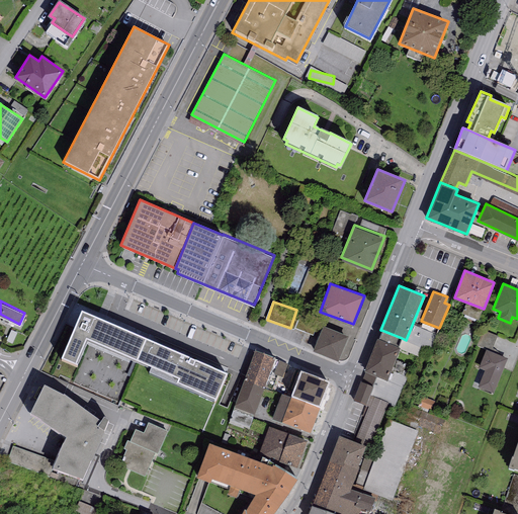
[(137,361),(146,340),(81,313),(61,359),(76,365),(87,340),(137,361)]
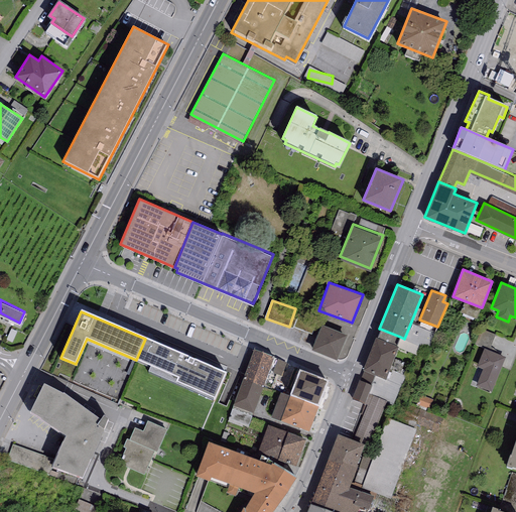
[(347,334),(321,323),(311,349),(337,360),(347,334)]
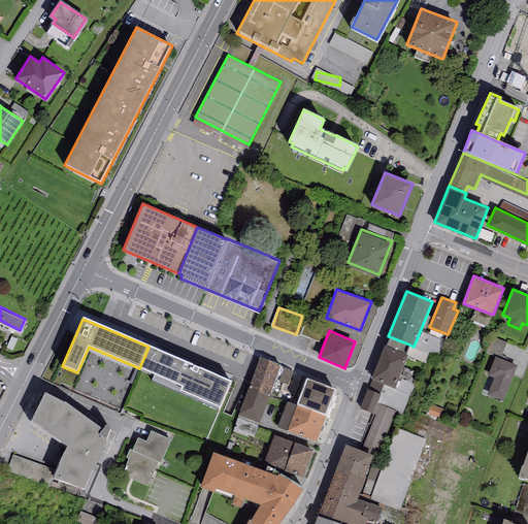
[(409,345),(389,336),(386,345),(406,353),(409,345)]
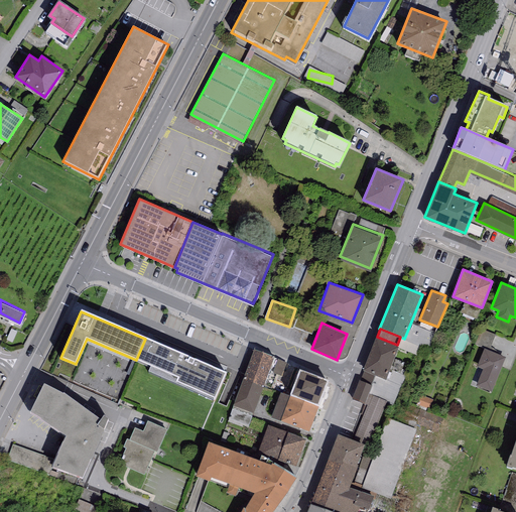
[(376,337),(363,369),(375,374),(386,379),(390,367),(399,346),(397,345),(377,337),(376,337)]
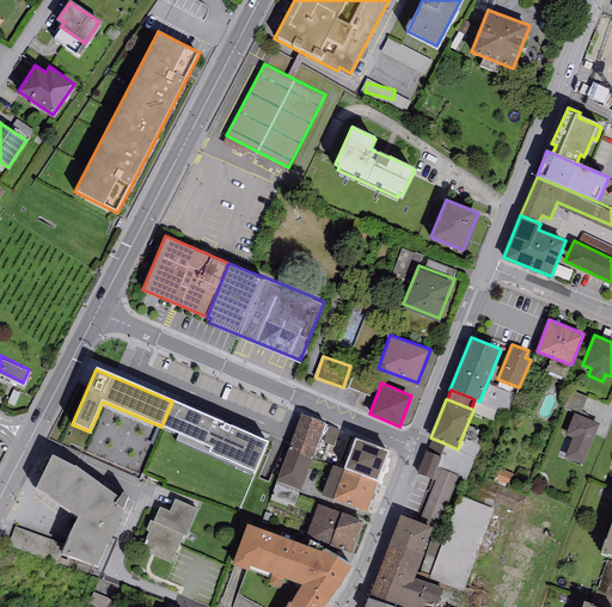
[(268,442),(172,402),(161,427),(212,448),(209,453),(255,472),(268,442)]
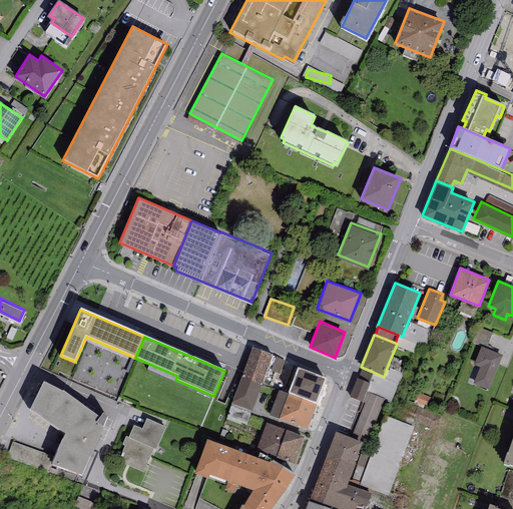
[(273,353),(252,345),(240,376),(262,383),(273,353)]
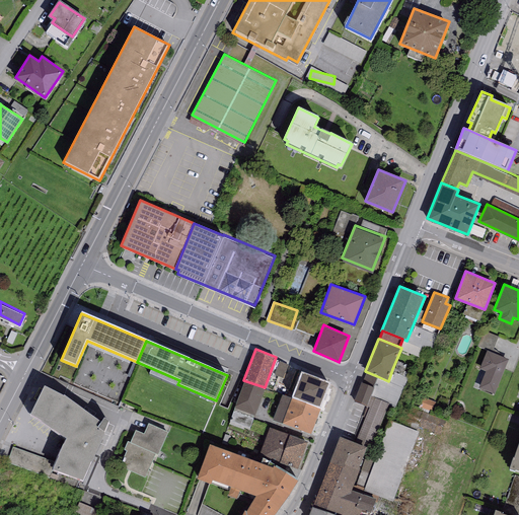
[(508,357),(487,349),(479,367),(486,369),(478,386),(494,392),(508,357)]
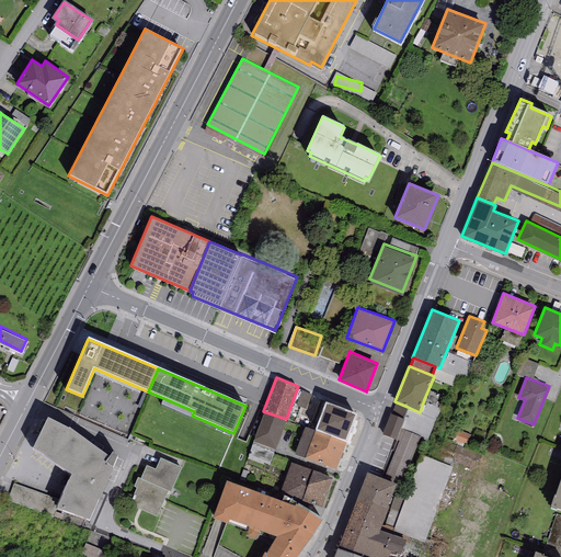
[(325,401),(318,399),(312,415),(320,418),(325,401)]
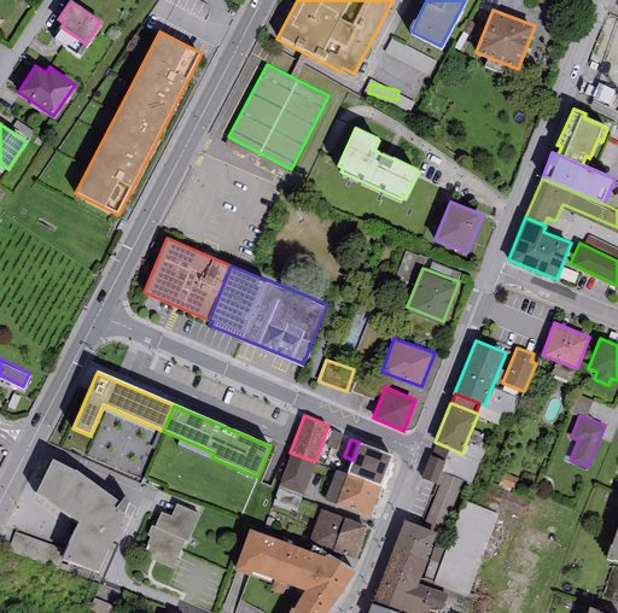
[(449,448),(444,459),(445,459),(442,468),(464,478),(464,479),(471,482),(485,447),(467,439),(462,454),(449,448)]
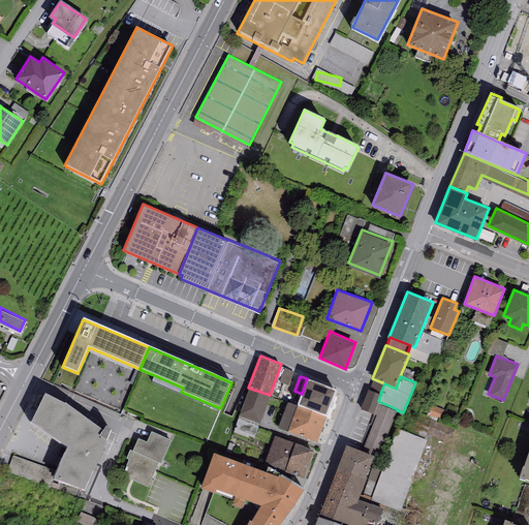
[(336,390),(307,378),(302,394),(298,404),(327,415),(336,390)]
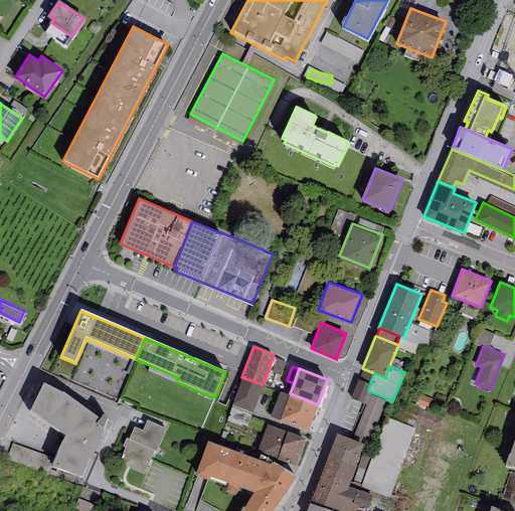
[(252,410),(263,384),(241,377),(231,405),(250,411),(250,409),(252,410)]
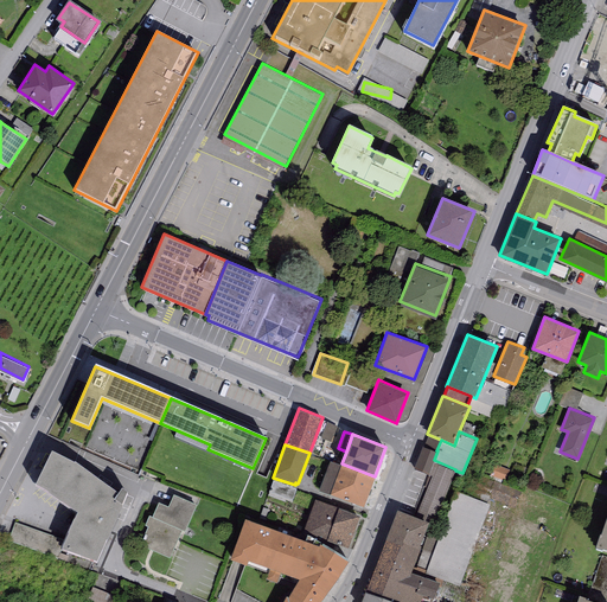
[(436,450),(422,444),(414,467),(428,473),(434,460),(438,450),(436,450)]
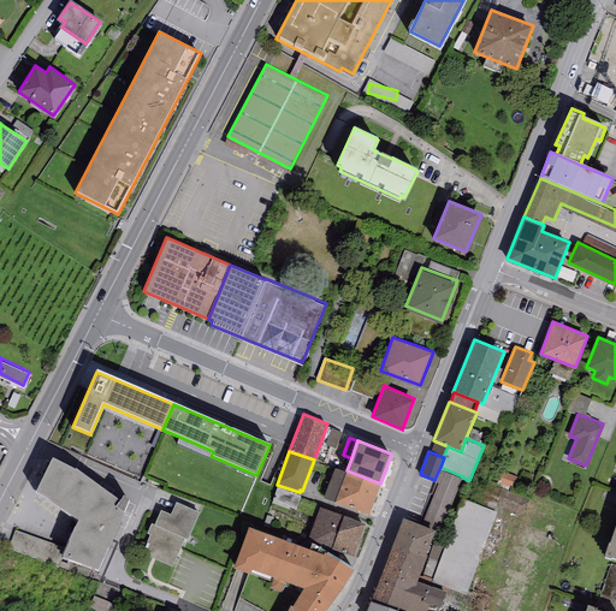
[(75,470),(52,458),(36,492),(47,498),(63,510),(63,509),(78,521),(76,528),(75,527),(69,541),(70,541),(63,557),(98,571),(129,500),(124,497),(120,502),(76,469),(75,470)]
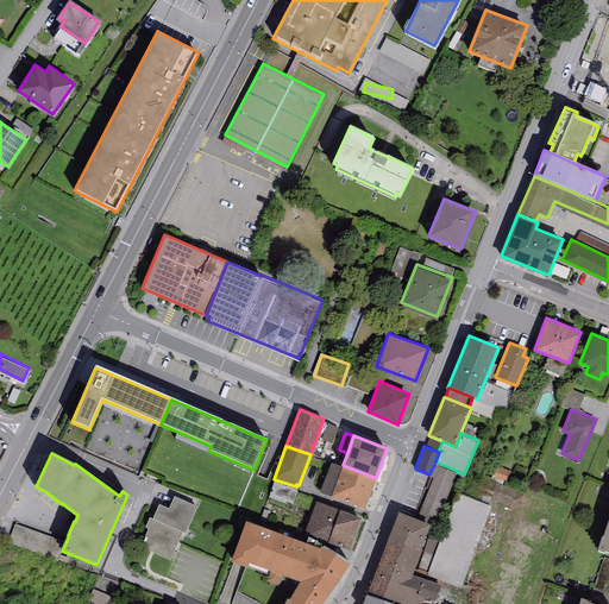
[(365,508),(376,478),(343,465),(331,460),(320,491),(365,508)]
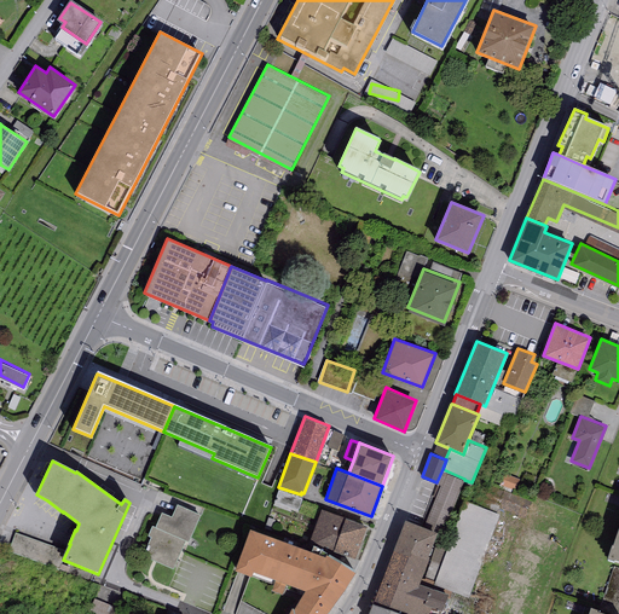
[(443,469),(437,482),(440,484),(422,526),(439,533),(441,534),(464,480),(464,479),(443,469)]
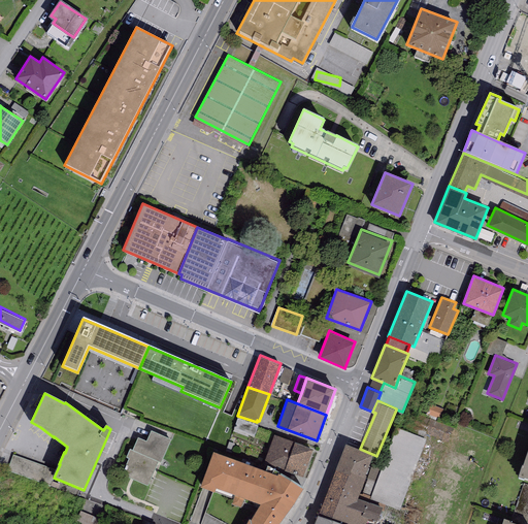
[(258,422),(257,422),(237,416),(233,425),(254,433),(258,422)]
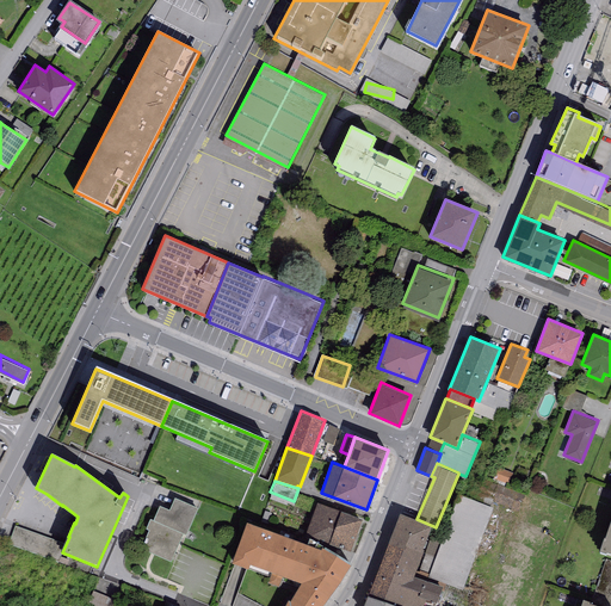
[(494,506),(458,493),(429,573),(464,586),(494,506)]
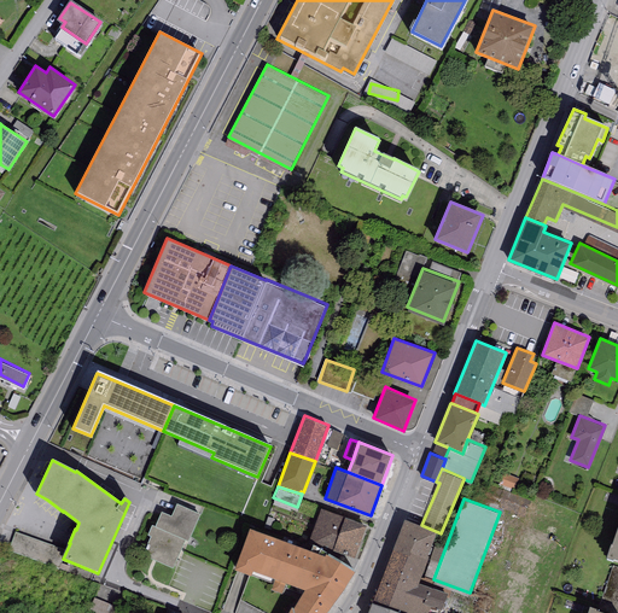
[(143,552),(173,565),(185,538),(188,539),(200,512),(176,502),(172,514),(161,509),(155,524),(151,523),(147,532),(151,533),(143,552)]
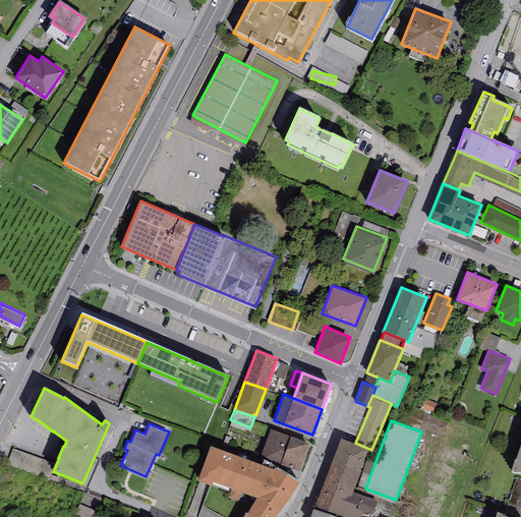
[(309,442),(271,427),(261,456),(299,470),(309,442)]
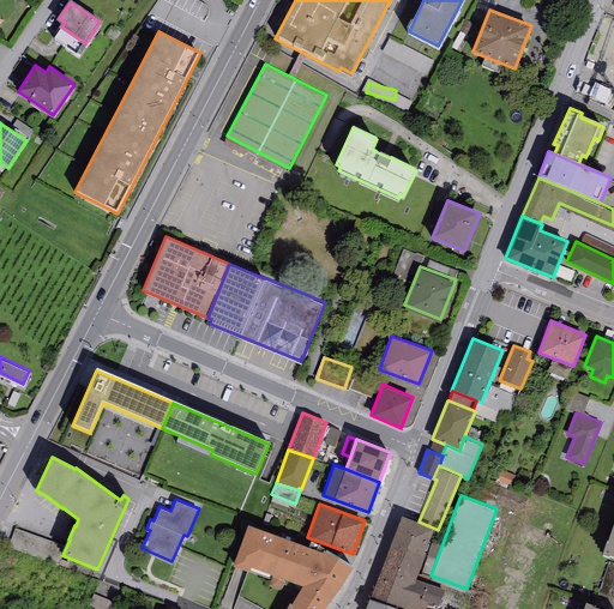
[(419,522),(402,516),(390,546),(423,559),(435,529),(419,522)]
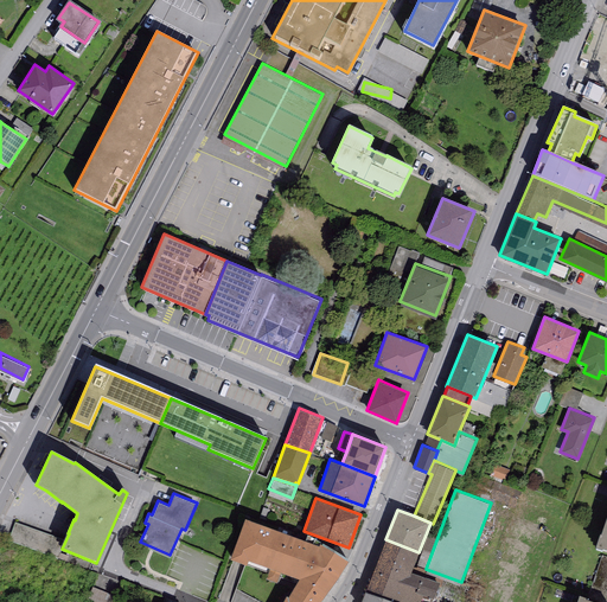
[(606,513),(596,549),(606,551),(606,513)]
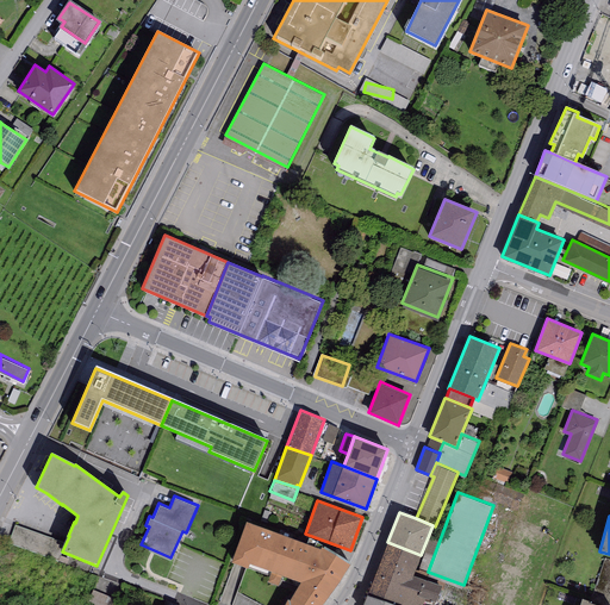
[(64,538),(16,522),(8,540),(57,556),(64,538)]
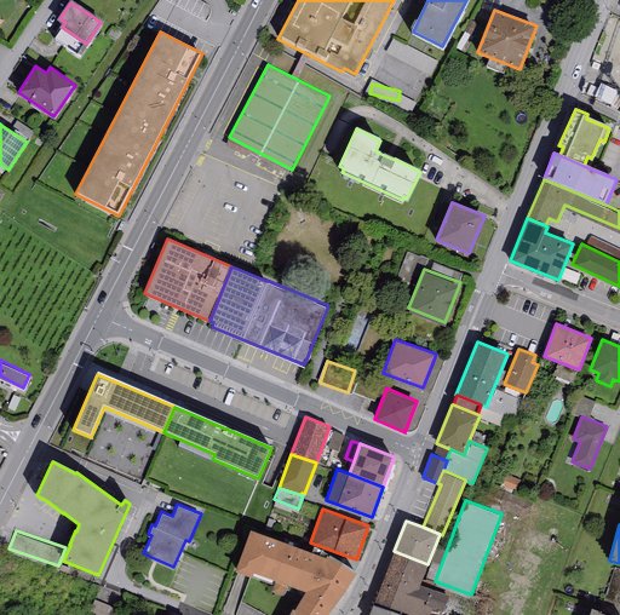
[(326,558),(250,530),(235,572),(252,578),(253,573),(274,580),(271,588),(282,592),(286,584),(306,592),(294,610),(292,609),(288,614),(327,614),(355,574),(327,556),(326,558)]
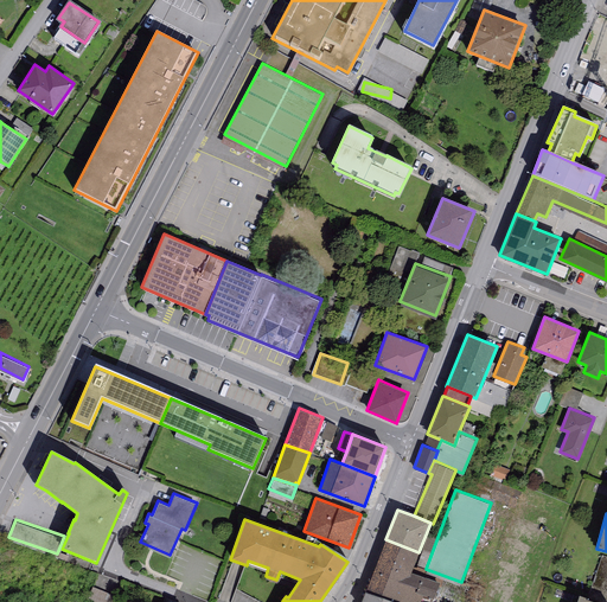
[(419,552),(385,539),(365,591),(391,601),(432,601),(440,581),(411,571),(419,552)]
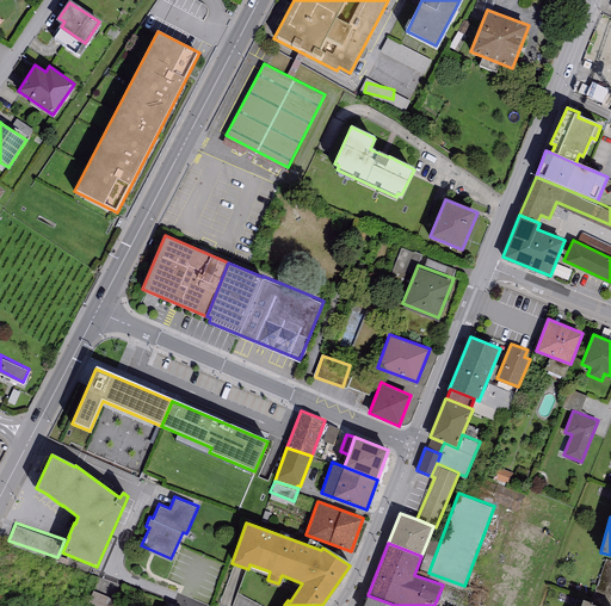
[(394,605),(368,595),(363,605),(394,605)]
